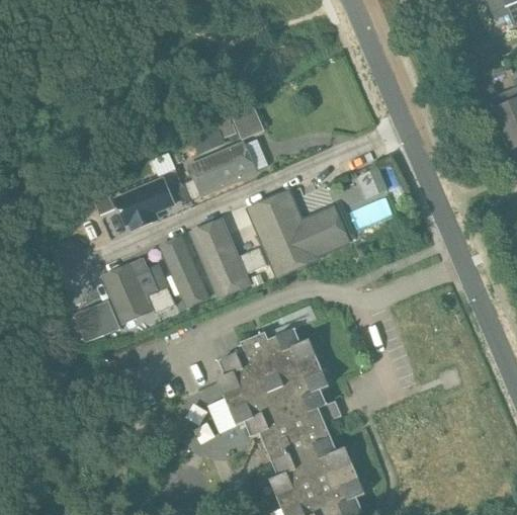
[(516,21),(516,0),(485,0),(494,18),(507,13),(512,23),(516,21)]
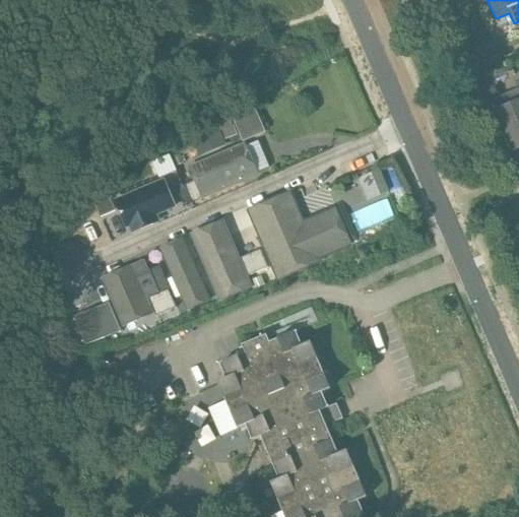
[(518,76),(515,78),(518,86),(518,98),(495,108),(512,148),(518,144),(518,76)]
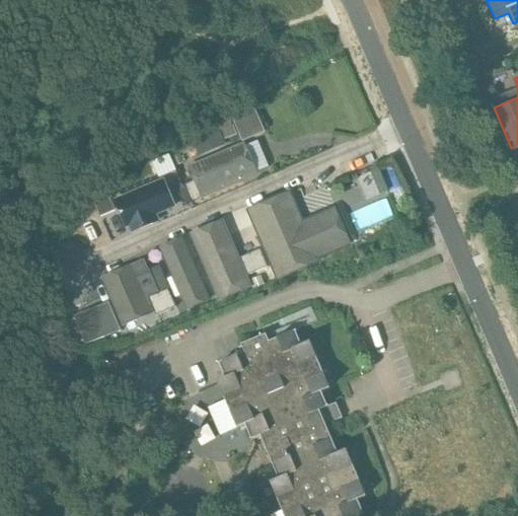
[(247,135),(269,126),(260,102),(237,112),(247,135)]
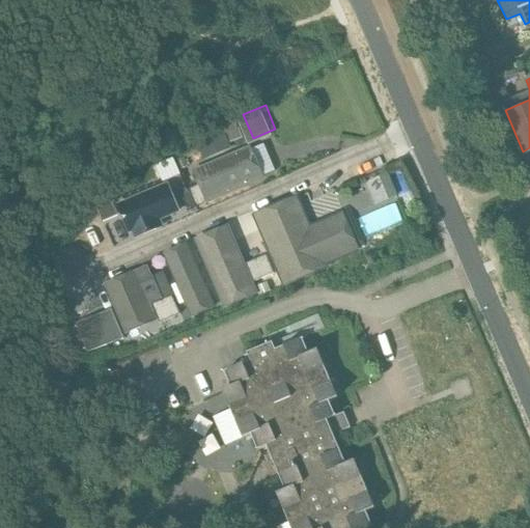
[(218,130),(220,134),(224,132),(228,140),(242,134),(236,122),(218,130)]
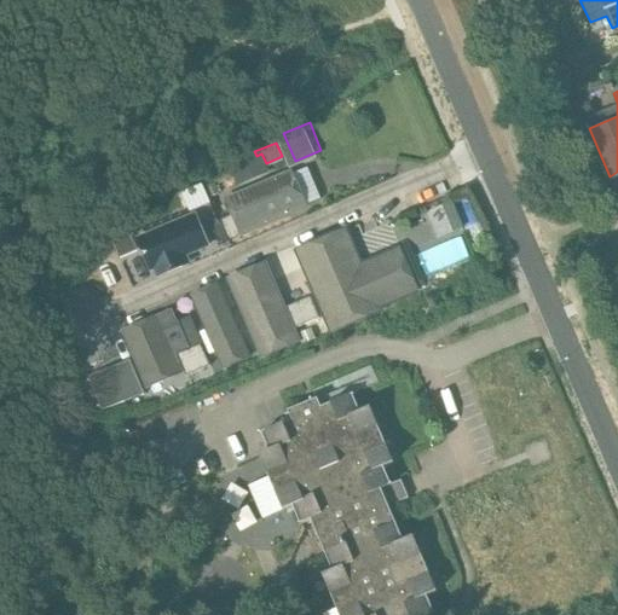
[(269,169),(266,163),(261,154),(256,156),(232,167),(238,181),(269,169)]
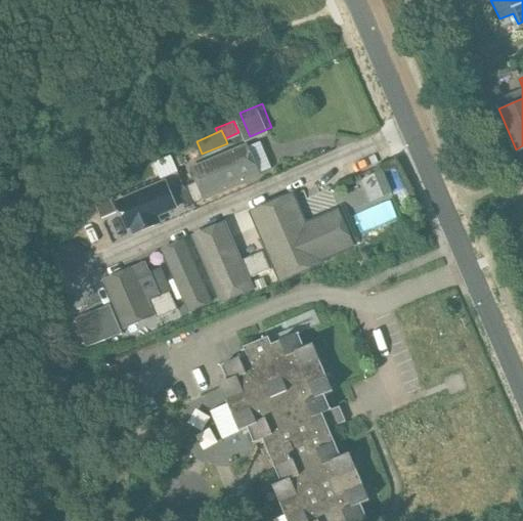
[(260,171),(248,141),(193,164),(206,193),(260,171)]
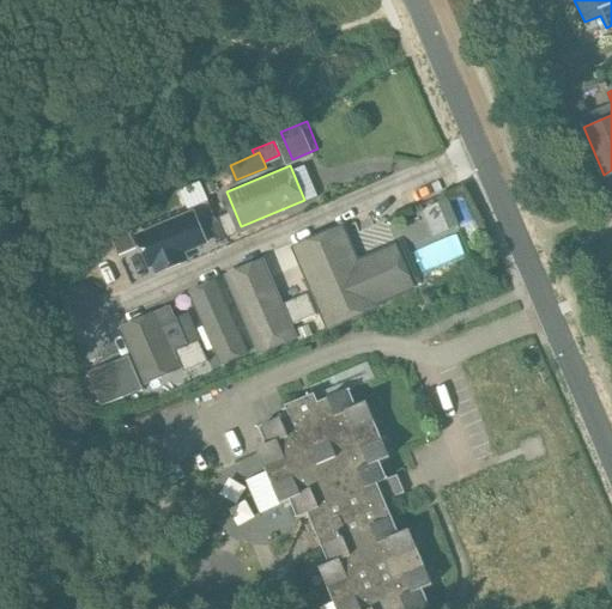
[(447,196),(437,201),(448,226),(458,223),(447,196)]
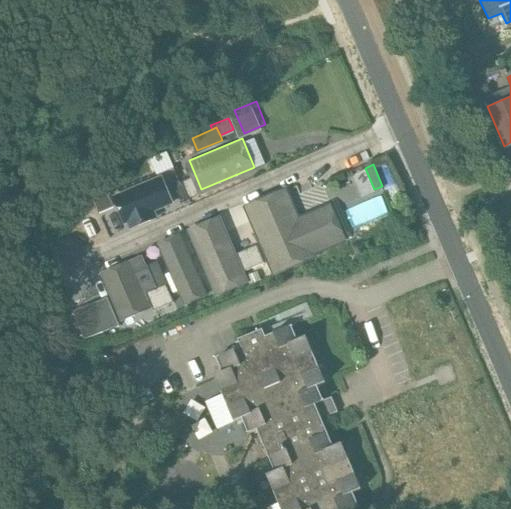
[(190,196),(198,193),(191,176),(183,179),(190,196)]
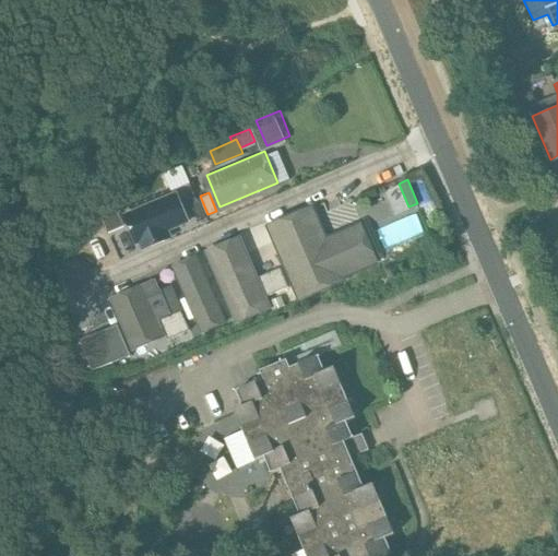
[(181,193),(123,217),(137,248),(194,223),(181,193)]
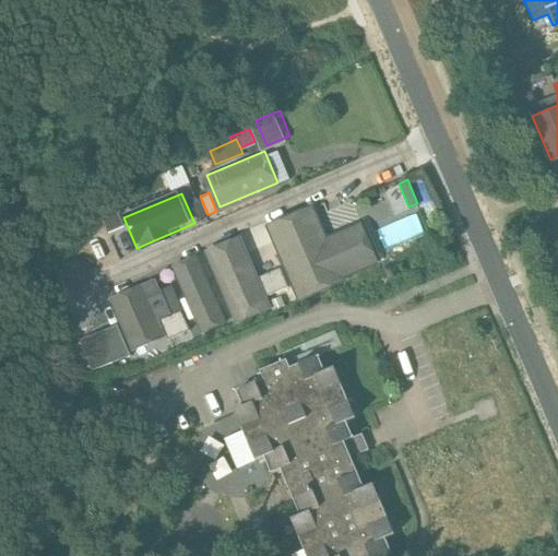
[(199,219),(208,214),(200,196),(190,199),(199,219)]
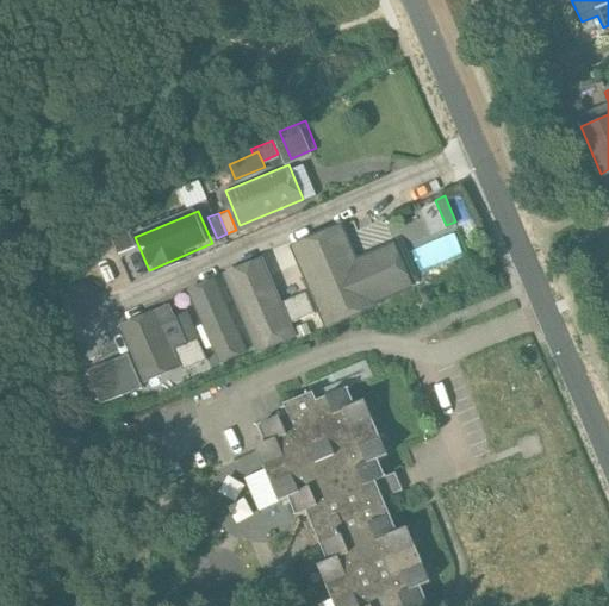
[(340,225),(290,248),(322,329),(415,288),(393,245),(356,261),(340,225)]
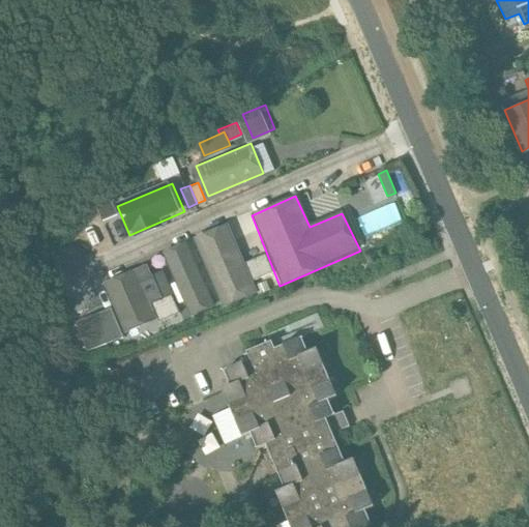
[(113,203),(98,209),(103,218),(117,212),(113,203)]
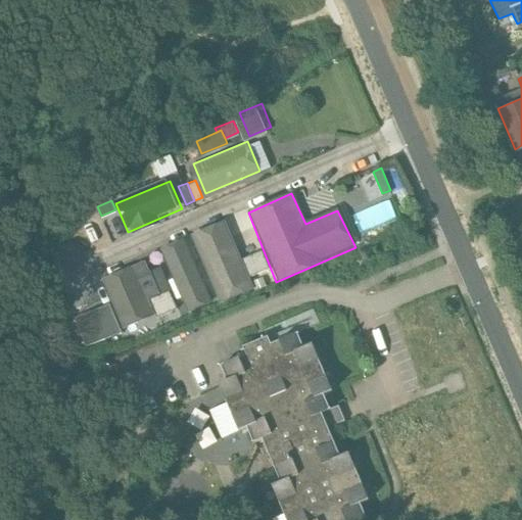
[(253,289),(225,221),(195,233),(224,301),(253,289)]
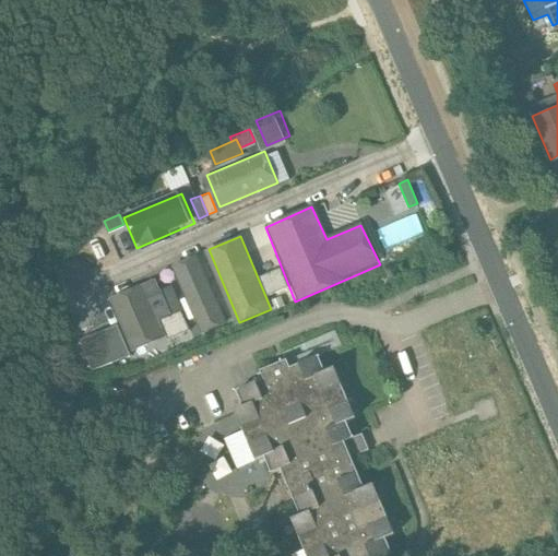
[(225,322),(198,257),(177,265),(204,330),(225,322)]
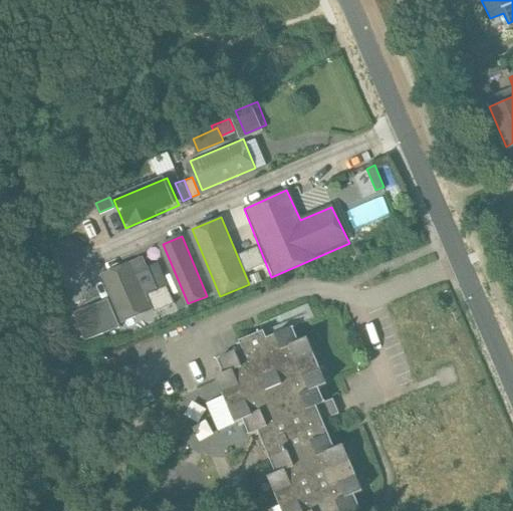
[(258,244),(247,248),(255,267),(265,262),(258,244)]
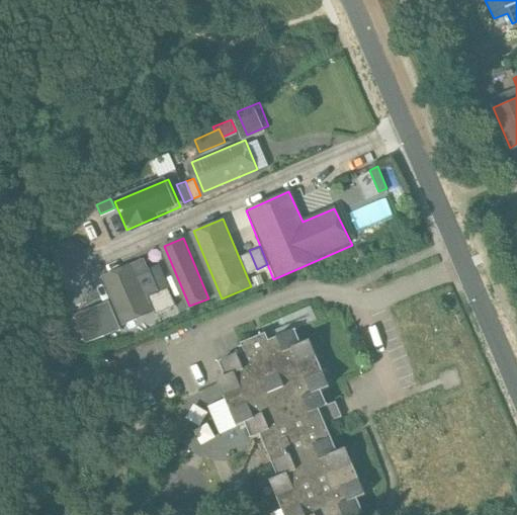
[(246,273),(257,269),(249,250),(238,255),(246,273)]
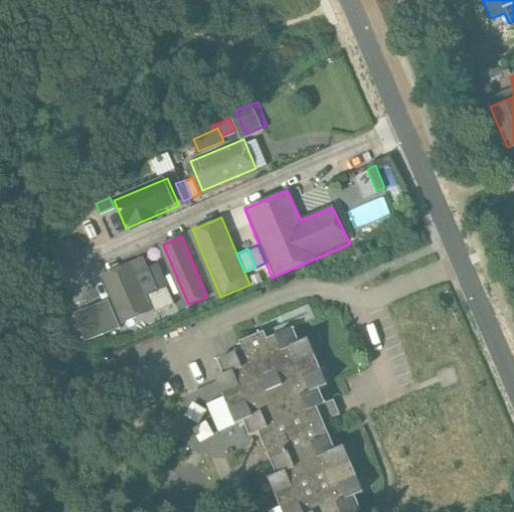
[(147,266),(149,272),(156,289),(166,285),(168,284),(159,261),(147,266)]
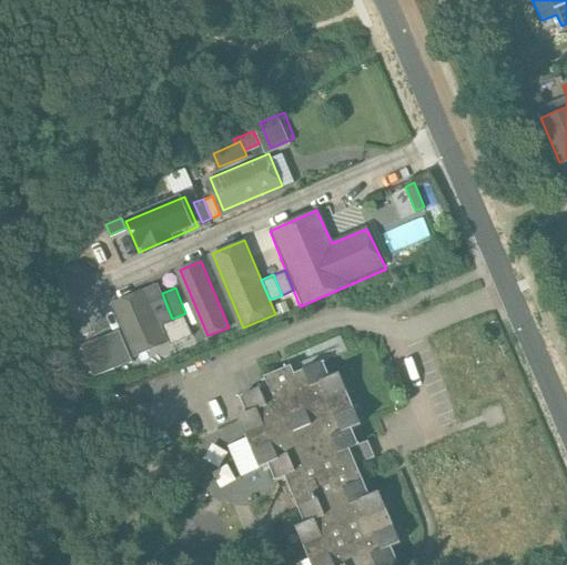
[(161,340),(142,292),(112,303),(131,352),(161,340)]
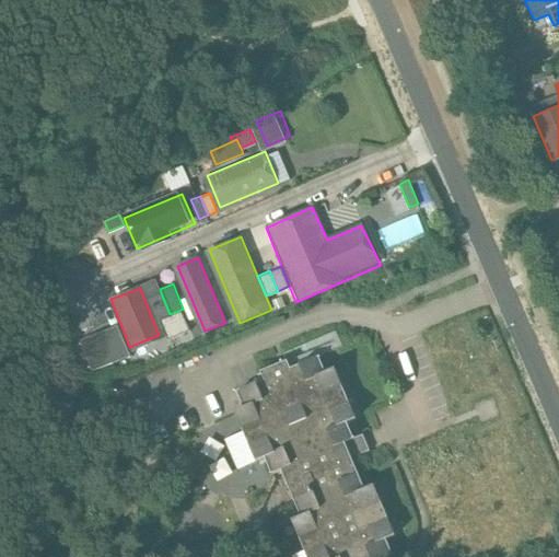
[(271,309),(284,303),(280,296),(268,300),(271,309)]
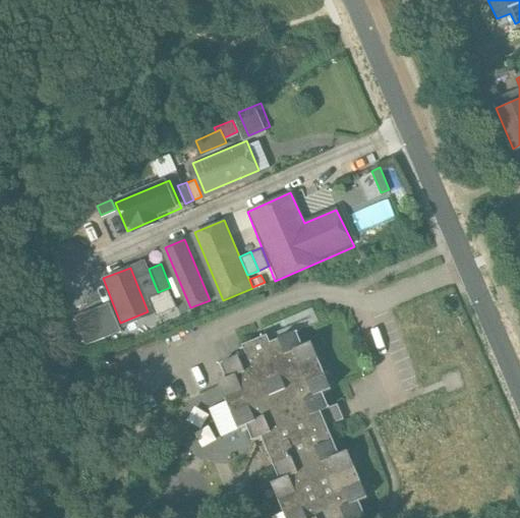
[(165,309),(175,304),(168,288),(158,292),(165,309)]
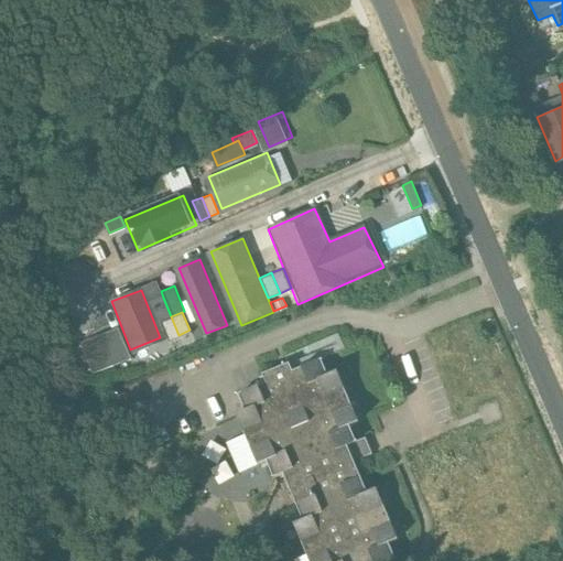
[(171,316),(161,320),(169,340),(179,335),(171,316)]
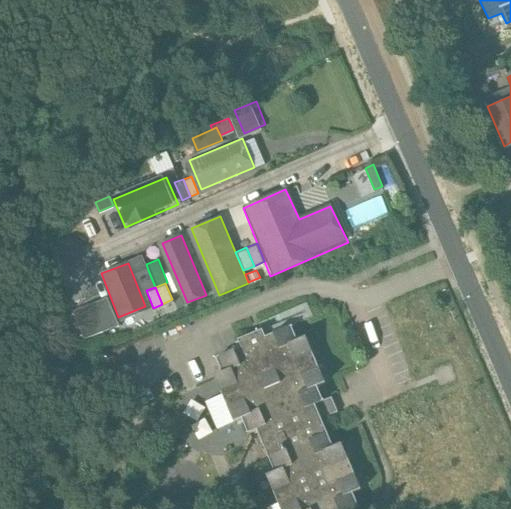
[(75,310),(84,335),(101,329),(92,304),(75,310)]
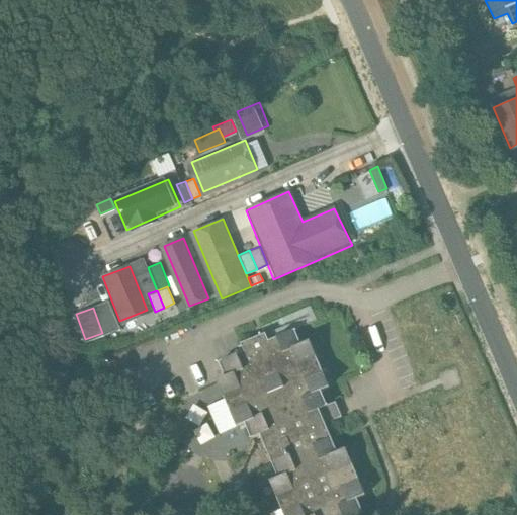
[(302,343),(295,328),(267,339),(264,332),(240,342),(243,350),(219,360),(225,375),(217,378),(235,424),(244,421),(250,436),(259,432),(277,476),(270,479),(284,514),(353,514),(362,512),(355,496),(363,493),(345,447),(337,451),(324,421),(333,417),(320,390),(328,384),(310,339),(302,343)]
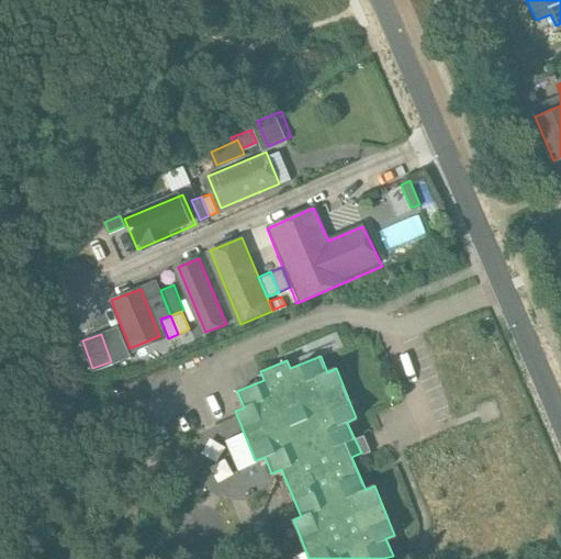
[(223,451),(225,435),(208,433),(206,450),(223,451)]
